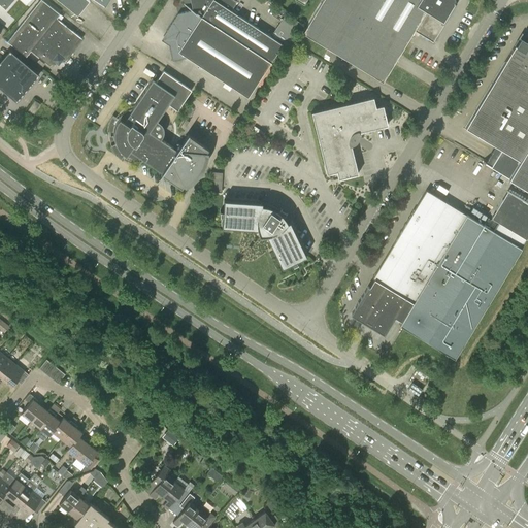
[(5,9),(13,0),(0,0),(0,4),(5,9)]
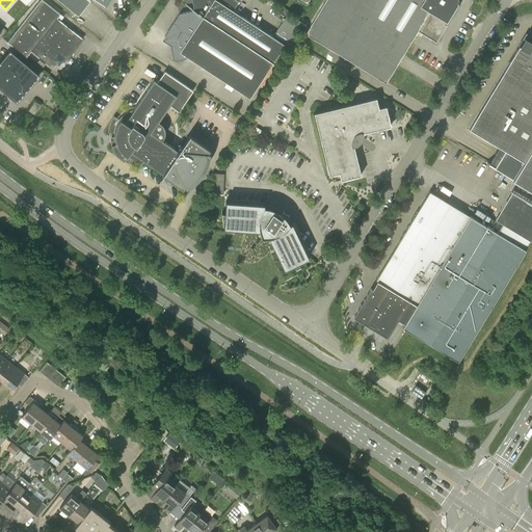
[(64,61),(83,38),(57,19),(59,15),(41,0),(7,42),(26,56),(30,51),(50,67),(54,61),(63,60),(64,61)]
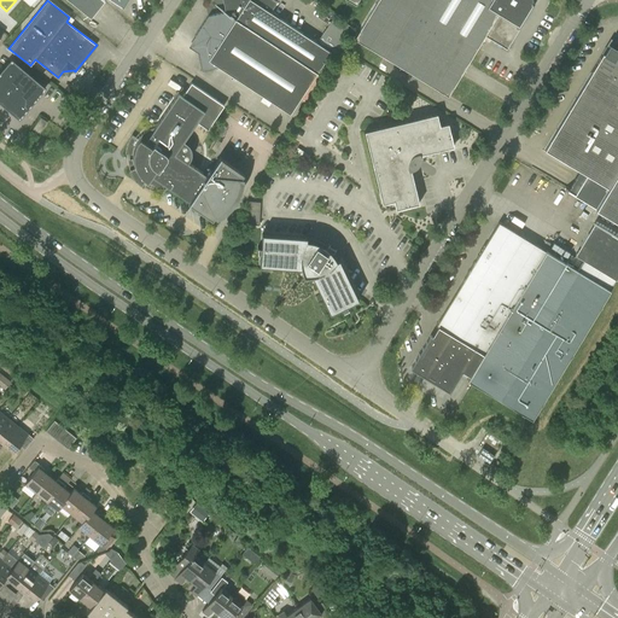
[(68,0),(91,18),(105,1),(103,0),(68,0)]
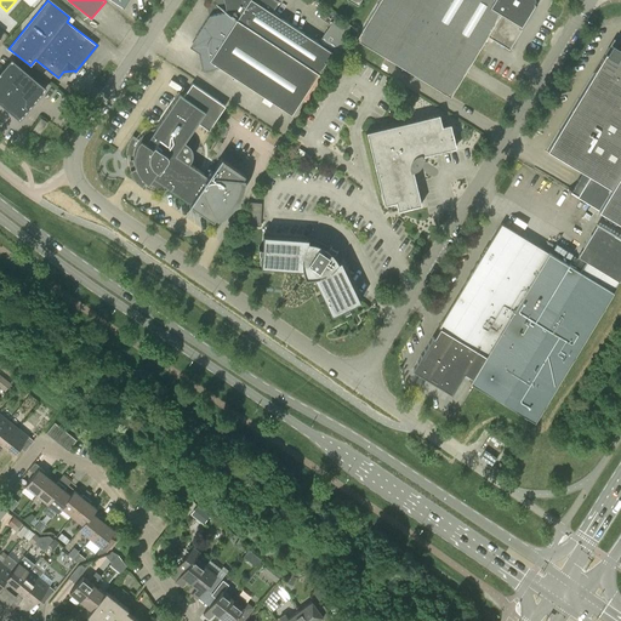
[(223,0),(226,12),(209,16),(195,36),(203,70),(220,68),(291,114),(332,52),(272,12),(278,1),(275,0),(223,0)]
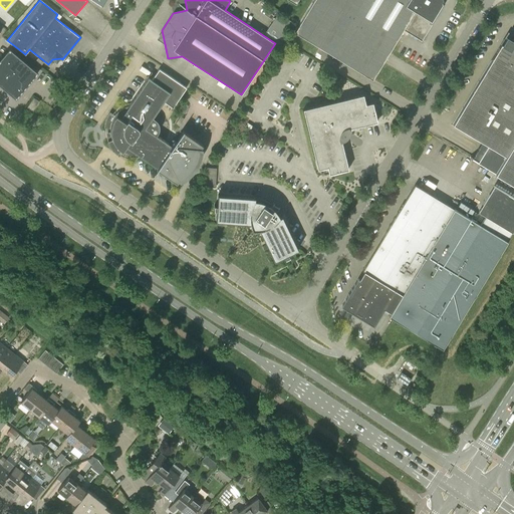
[(357,70),(372,79),(382,62),(386,58),(389,53),(397,40),(403,30),(418,39),(417,40),(422,43),(425,38),(423,36),(443,4),(440,2),(441,0),(313,0),(294,32),(320,48),(357,70)]
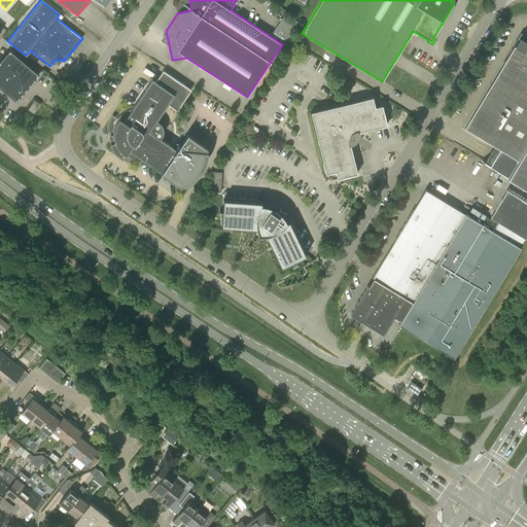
[(301,24),(285,13),(273,31),(288,41),(301,24)]
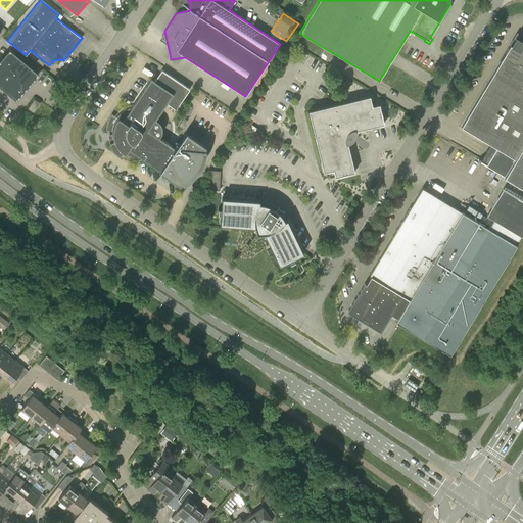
[(510,45),(461,126),(469,131),(495,147),(485,164),(478,159),(477,160),(522,188),(522,42),(516,38),(511,45),(510,45)]
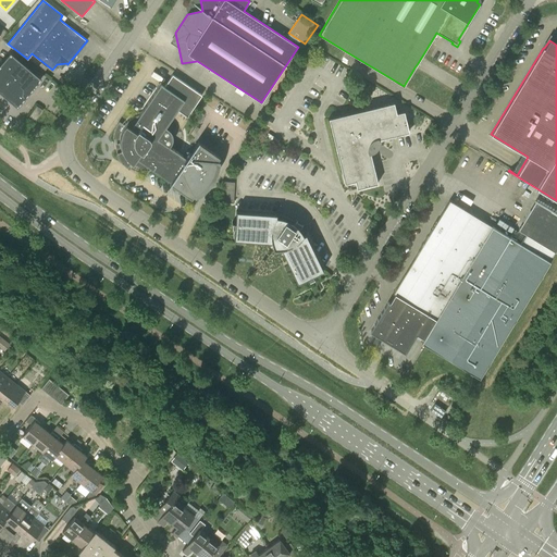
[(0,93),(16,107),(40,78),(10,52),(0,64),(0,93)]
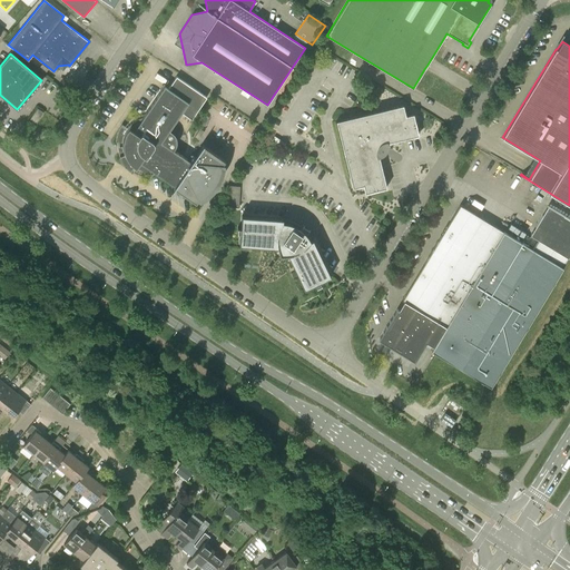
[(174,134),(169,130),(182,112),(192,119),(206,97),(176,77),(168,88),(164,86),(157,96),(143,117),(133,123),(127,128),(121,125),(118,130),(116,141),(123,143),(121,146),(125,155),(118,158),(124,167),(130,173),(135,167),(145,172),(154,172),(170,183),(177,187),(176,189),(196,203),(199,197),(200,199),(209,193),(214,189),(219,180),(223,170),(224,164),(223,164),(225,159),(204,145),(204,144),(192,161),(174,150),(176,145),(177,141),(176,136),(174,134)]
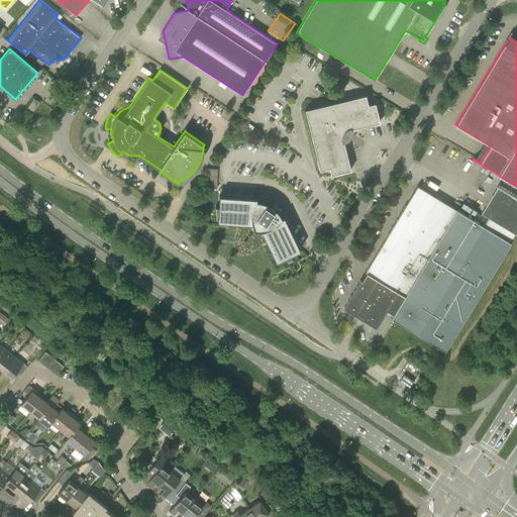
[(362,126),(380,122),(375,102),(368,104),(366,95),(304,110),(319,171),(329,168),(331,175),(350,170),(347,156),(343,139),(346,138),(349,133),(349,129),(362,126)]
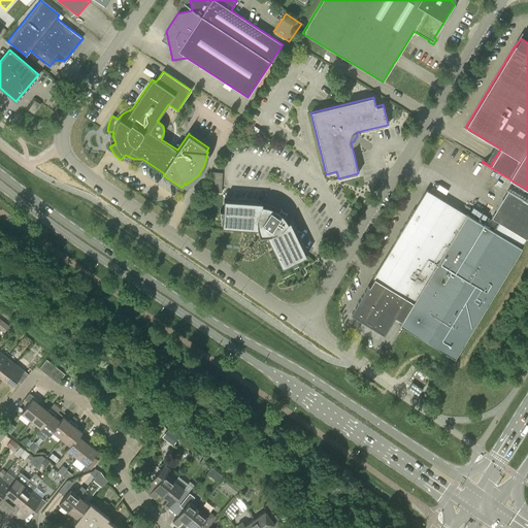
[(40,104),(34,100),(27,110),(33,114),(40,104)]
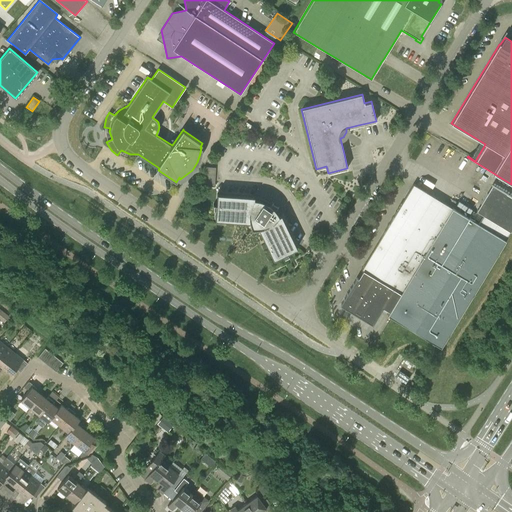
[(216,168),(205,167),(203,184),(214,185),(216,168)]
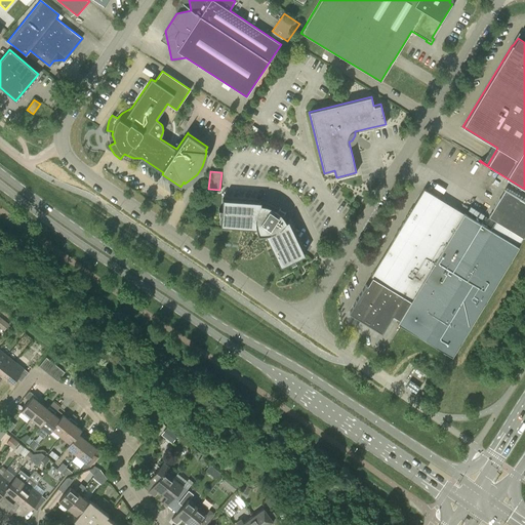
[(381,333),(392,315),(399,319),(463,213),(423,189),(370,276),(372,278),(367,285),(365,284),(348,312),(381,333)]
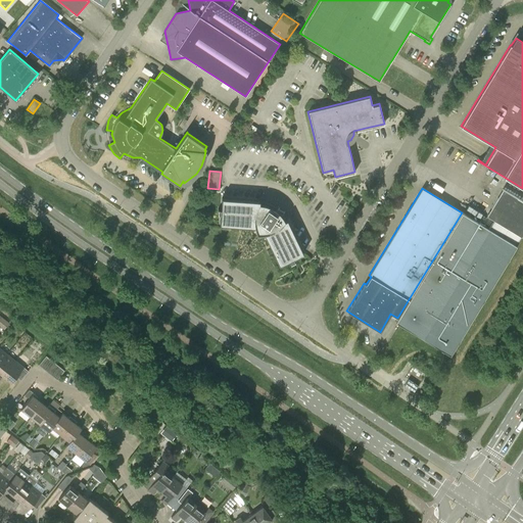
[(449,354),(487,292),(521,236),(522,233),(522,201),(503,189),(486,216),(493,220),(488,229),(462,212),(397,318),(395,321),(400,324),(449,354)]
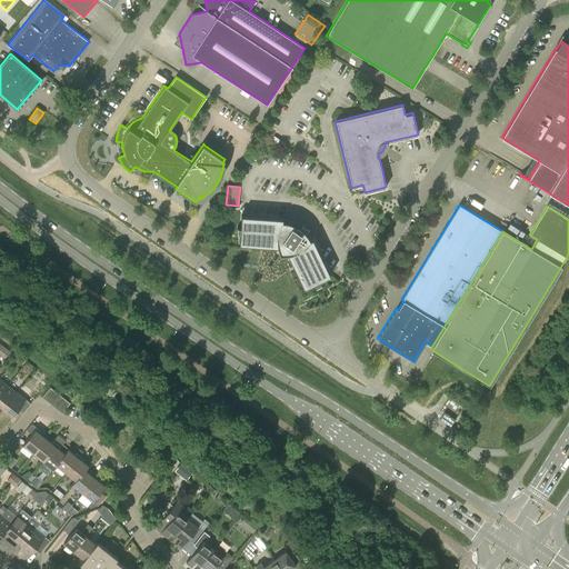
[(286,221),(283,221),(282,221),(282,218),(241,215),(240,227),(237,227),(237,232),(240,232),(239,245),(277,247),(279,255),(287,253),(293,268),(303,288),(315,283),(316,286),(321,283),(319,280),(330,276),(328,270),(322,261),(312,238),(310,240),(309,238),(308,236),(307,235),(306,233),(305,231),(303,230),(301,229),(299,227),(298,226),(297,225),(295,223),(292,223),(290,222),(289,222),(287,221),(286,221)]
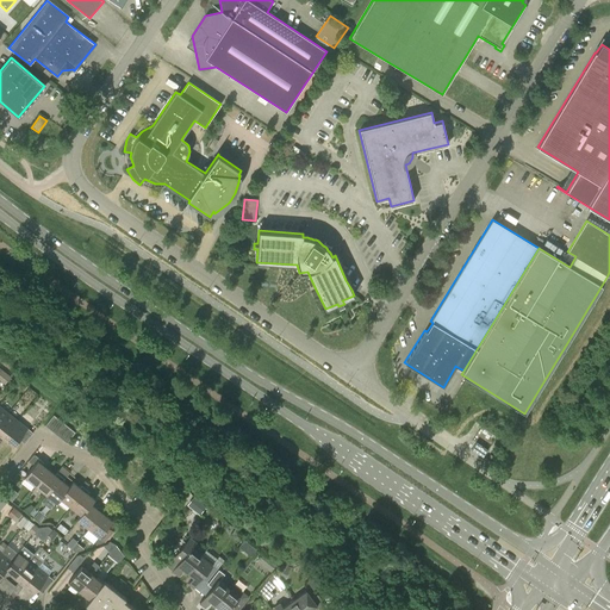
[(11,377),(6,374),(1,380),(5,384),(11,377)]
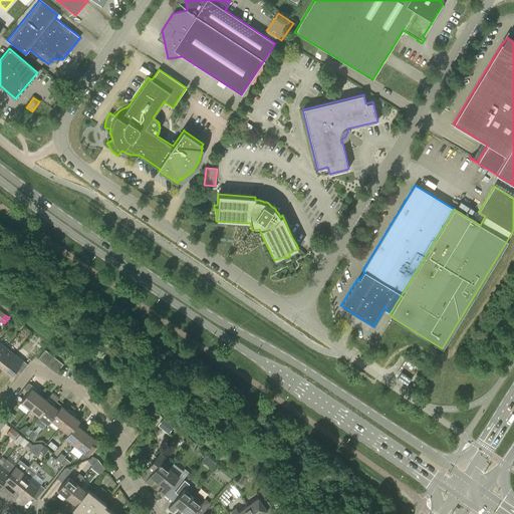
[(7,347),(0,356),(0,366),(3,369),(15,354),(7,347)]
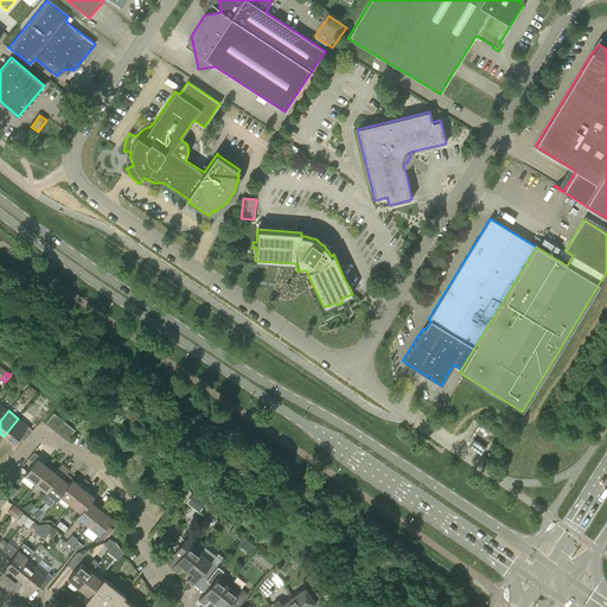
[(25,411),(18,419),(4,436),(13,443),(18,438),(24,442),(33,430),(30,428),(36,420),(25,411)]
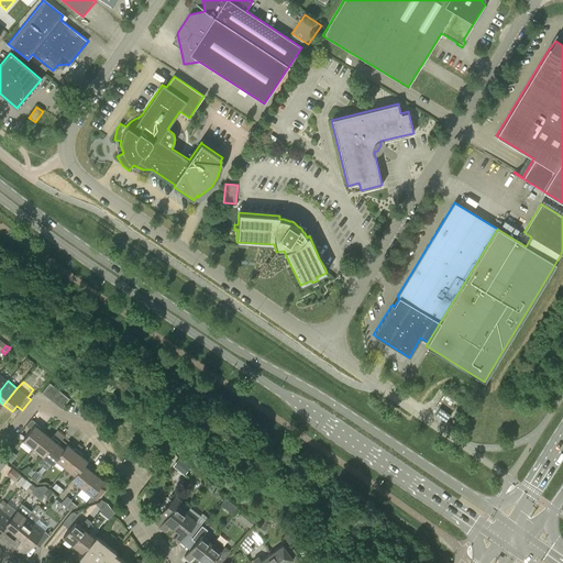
[(42,393),(46,397),(54,387),(50,383),(42,393)]
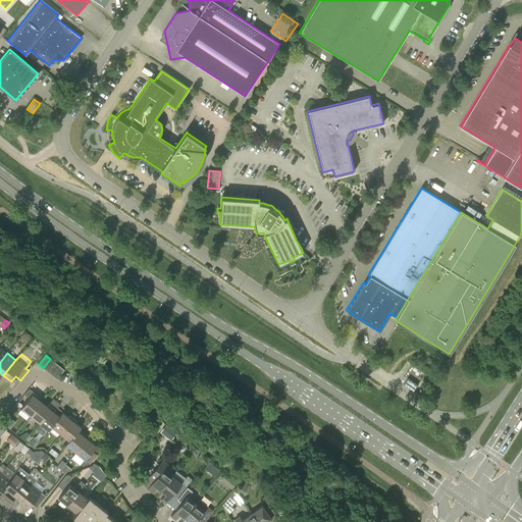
[(48,372),(55,363),(50,359),(43,368),(48,372)]
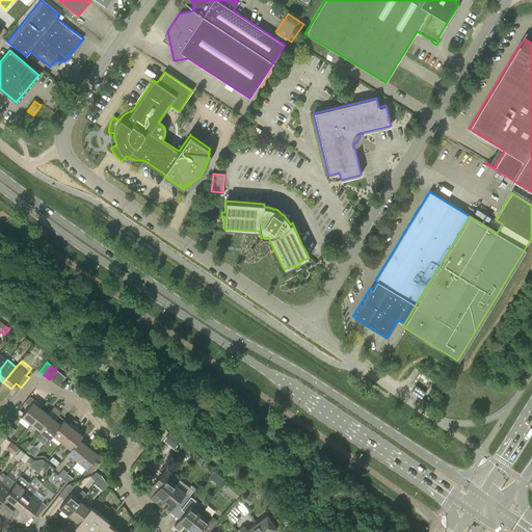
[(56,370),(49,379),(53,382),(60,373),(56,370)]
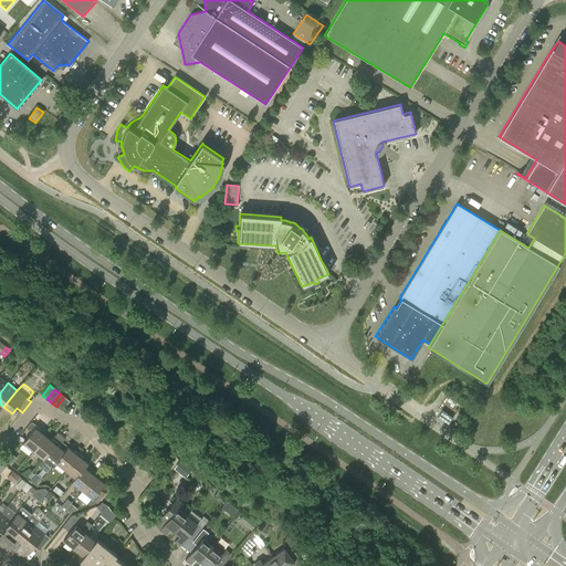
[(70,401),(64,397),(56,407),(62,411),(70,401)]
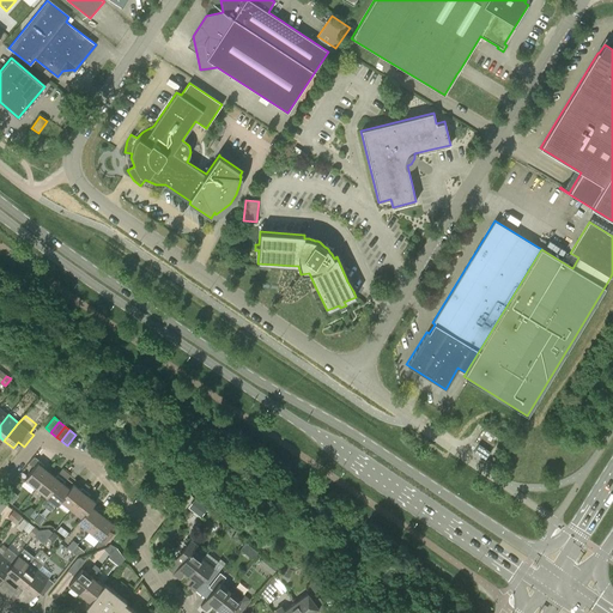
[(490,453),(479,444),(473,451),(485,460),(490,453)]
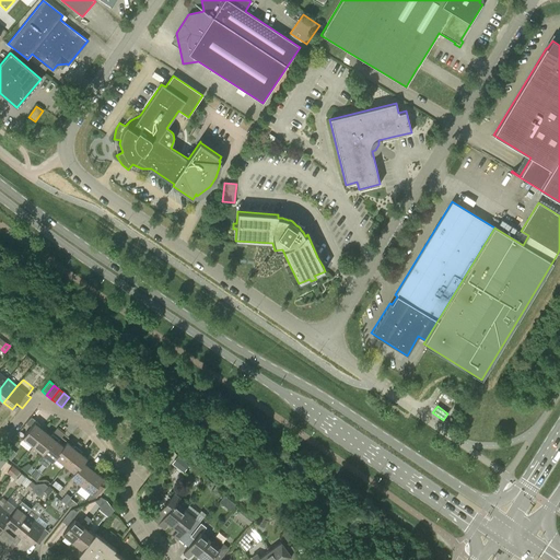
[(22,438),(33,445),(44,431),(38,426),(39,423),(36,421),(22,438)]
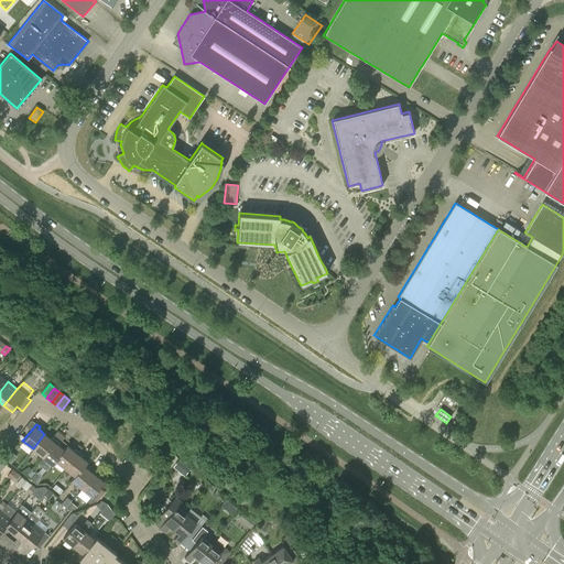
[(51,438),(44,434),(33,448),(42,456),(56,440),(61,434),(57,431),(51,438)]
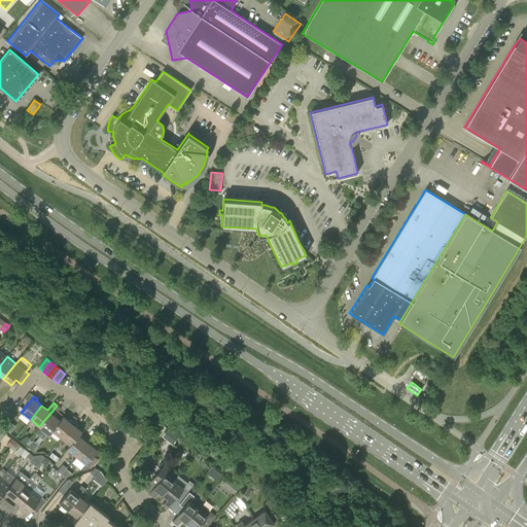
[(60,420),(55,416),(60,408),(57,406),(53,411),(39,426),(43,429),(40,433),(44,437),(47,433),(49,434),(53,430),(51,430),(60,420)]
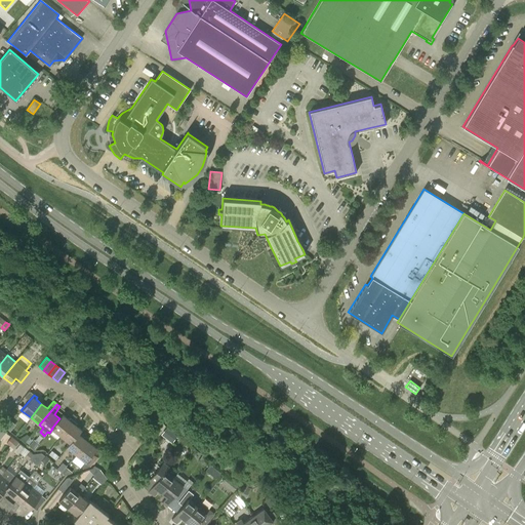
[(51,429),(52,429),(61,436),(73,420),(70,417),(69,419),(63,414),(59,418),(51,429)]
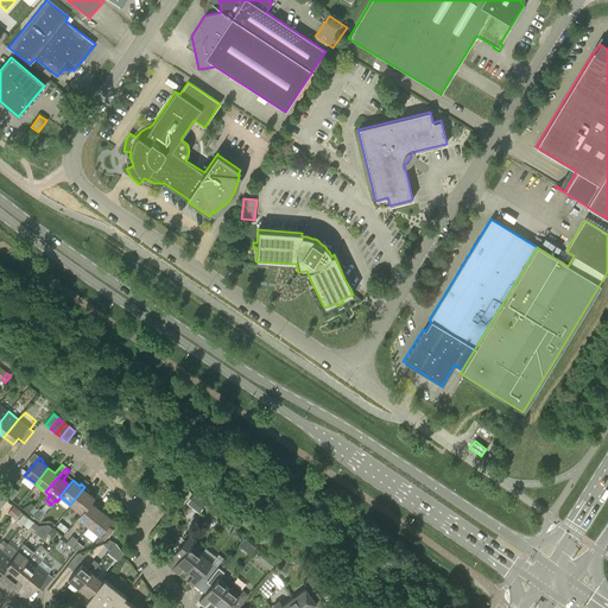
[(84,487),(70,505),(81,513),(90,501),(90,502),(94,498),(87,492),(89,489),(84,487)]
